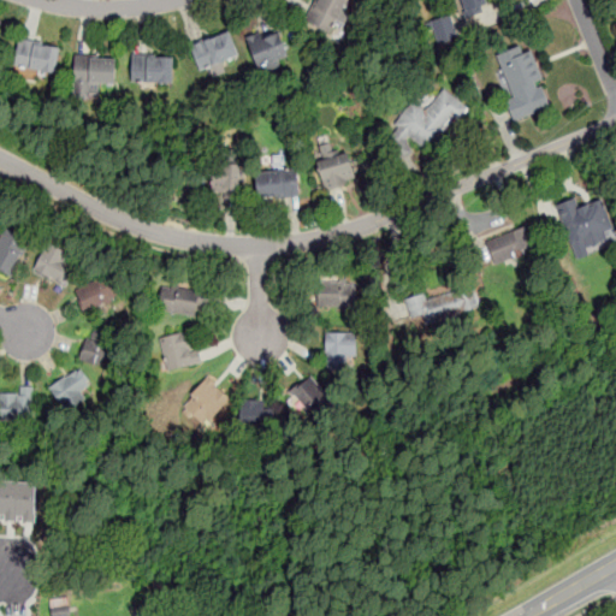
[(345,0),(317,0),(307,24),(331,34),(345,0)]
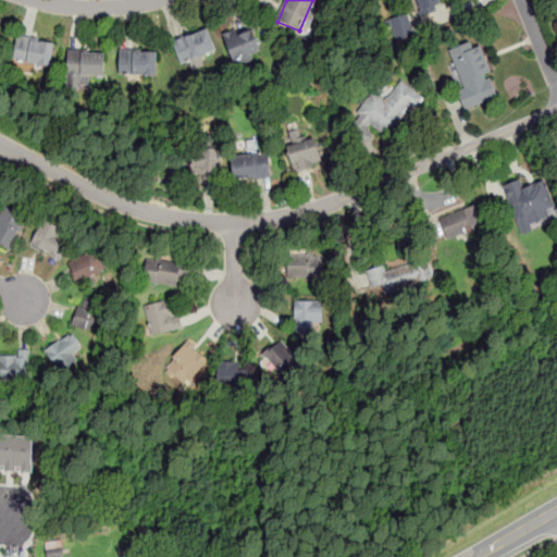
[(441,3),(440,0),(415,0),(419,11),(441,3)]
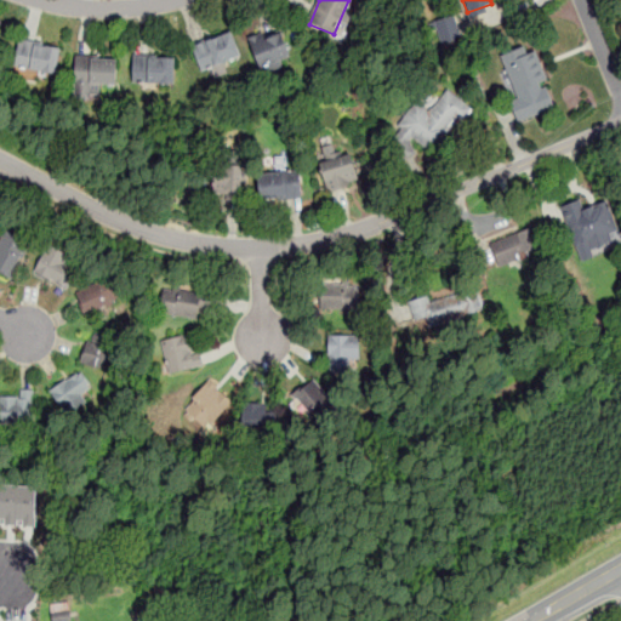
[(443,45),(462,38),(455,13),(434,20),(443,45)]
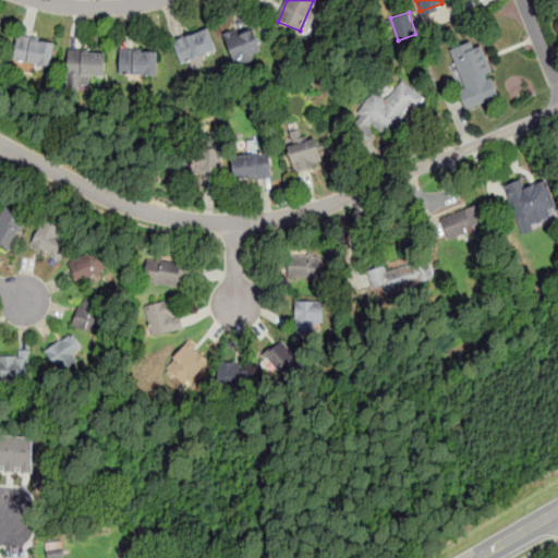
[(263,51),(251,26),(225,39),(237,64),(263,51)]
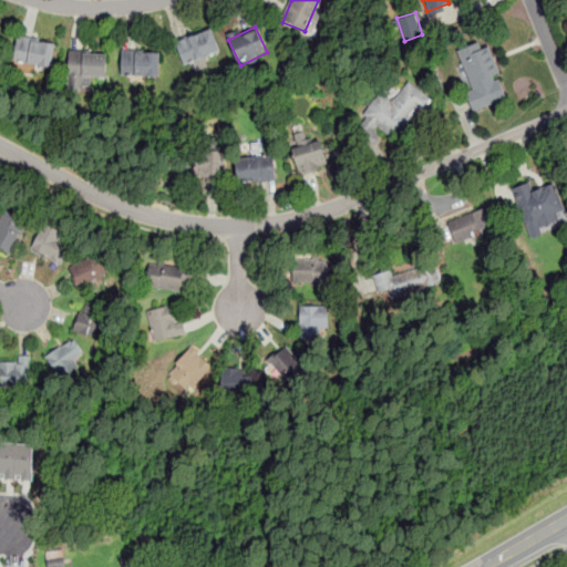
[(184,64),(196,60),(196,61),(220,53),(212,28),(175,40),(184,64)]
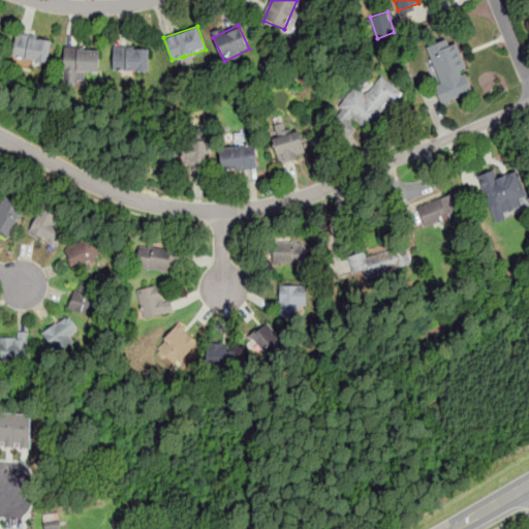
[(12,58),(48,64),(53,39),(18,33),(12,58)]
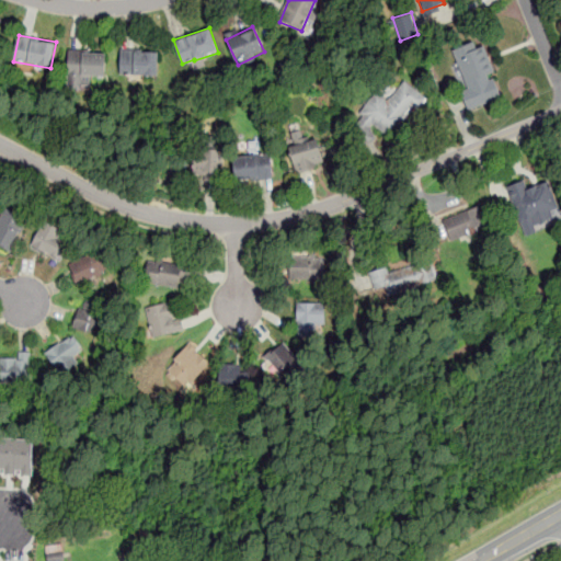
[(483,38),(451,48),(471,109),(502,98),(483,38)]
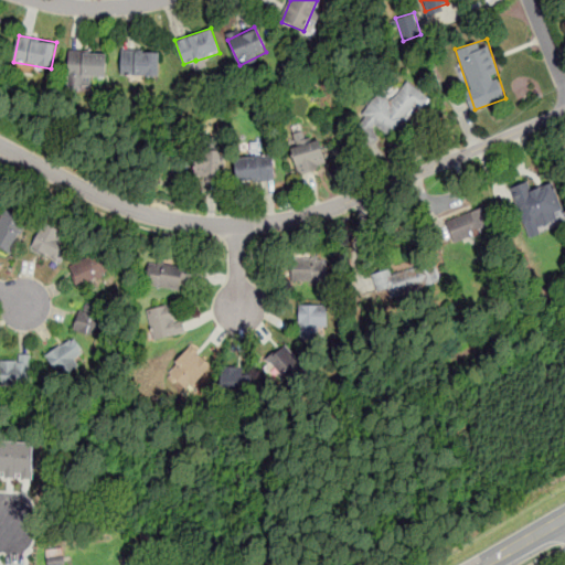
[(159,50),(121,50),(121,75),(159,75),(159,50)]
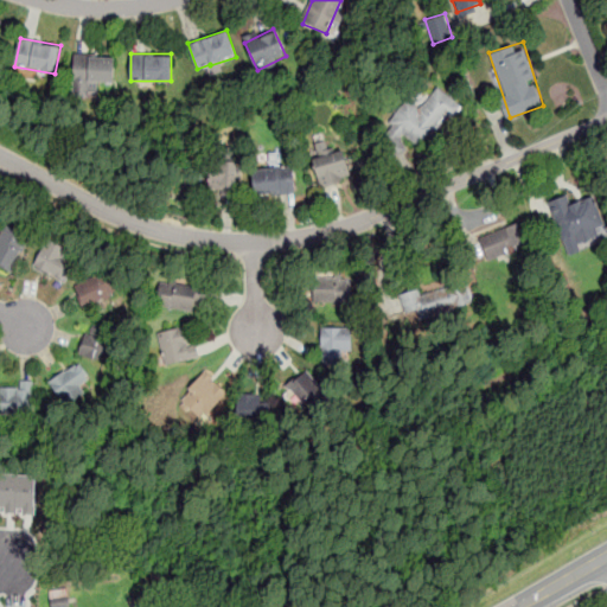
[(98,91),(98,81),(114,81),(114,55),(72,55),(72,91),(98,91)]
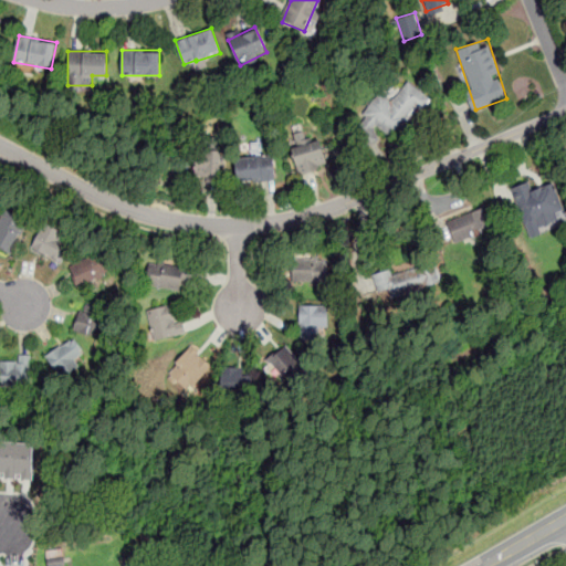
[(376,126),(392,140),(429,97),(409,81),(391,101),(380,92),(356,121),(370,133),(376,126)]
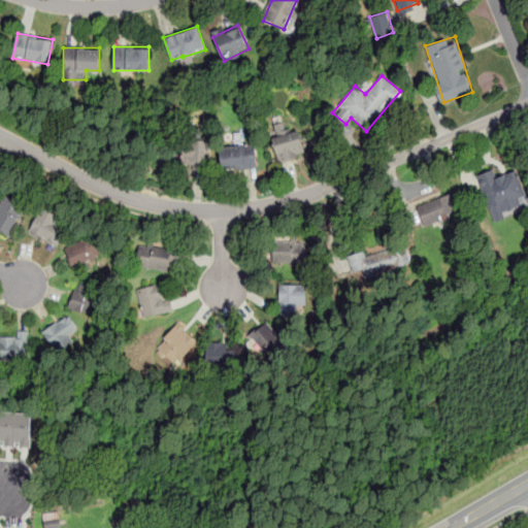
[(307,155),(300,130),(271,139),(278,164),(307,155)]
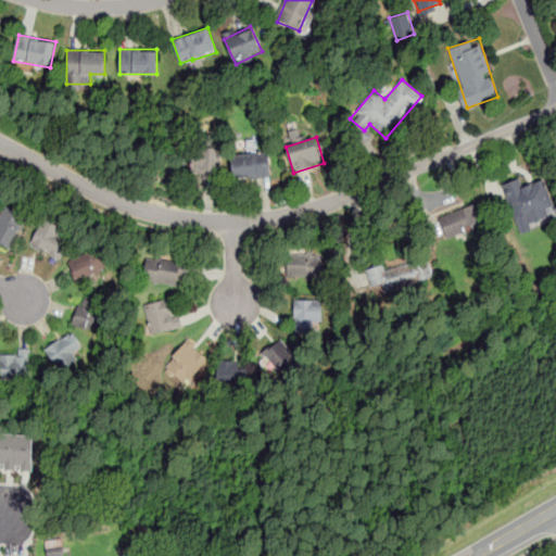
[(216,149),(192,149),(192,178),(216,178),(216,149)]
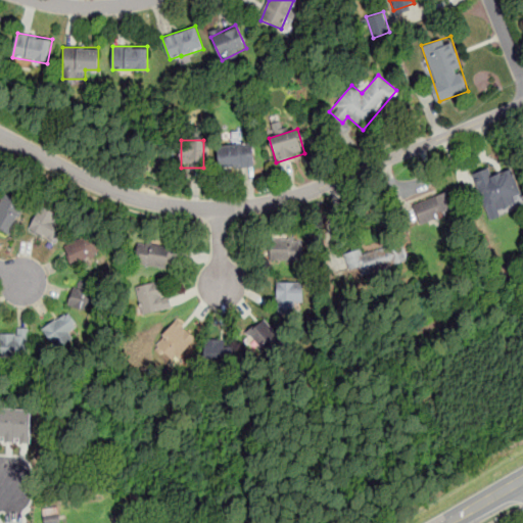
[(252,142),(216,147),(219,170),(255,164),(252,142)]
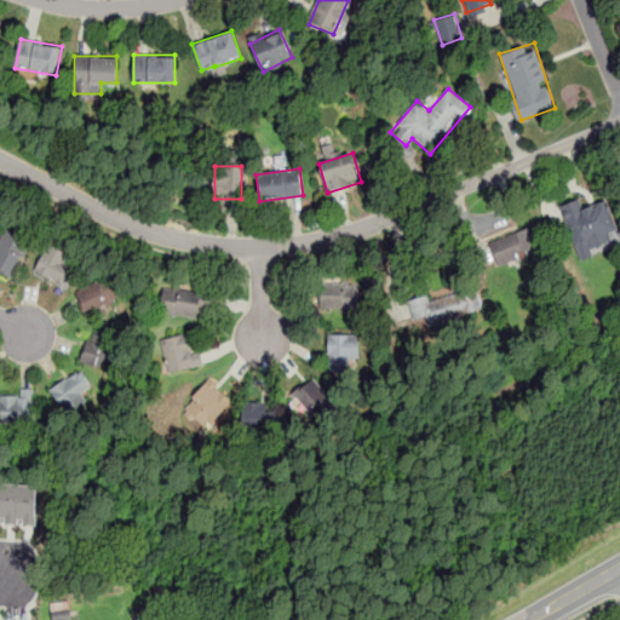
[(563,210),(573,251),(618,240),(608,199),(563,210)]
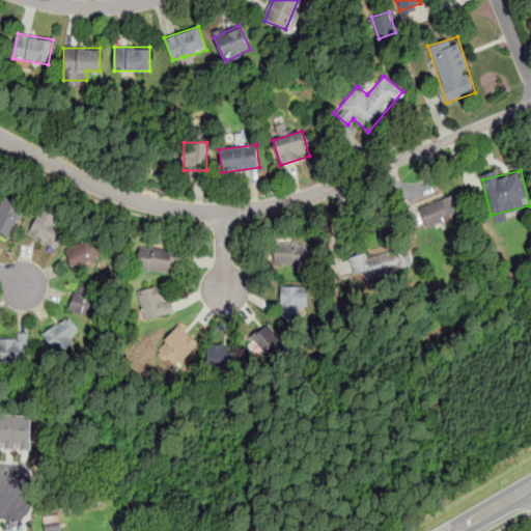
[(414,207),(421,228),(469,213),(462,193),(414,207)]
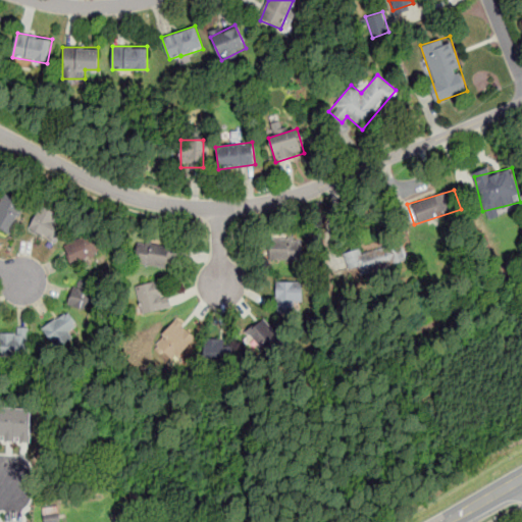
[(23,201),(3,193),(0,201),(0,229),(11,233),(23,201)]
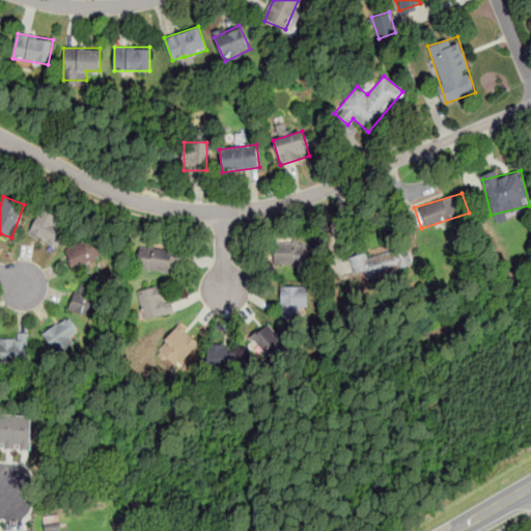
[(40,212),(30,232),(55,246),(66,224),(40,212)]
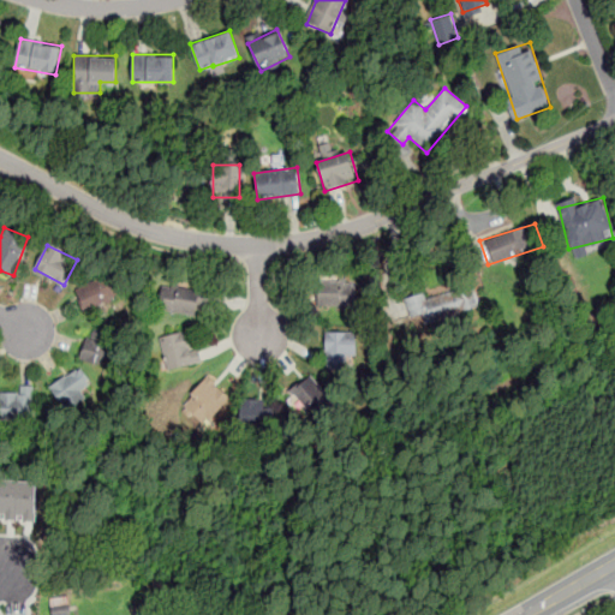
[(121,296),(109,269),(73,285),(85,312),(121,296)]
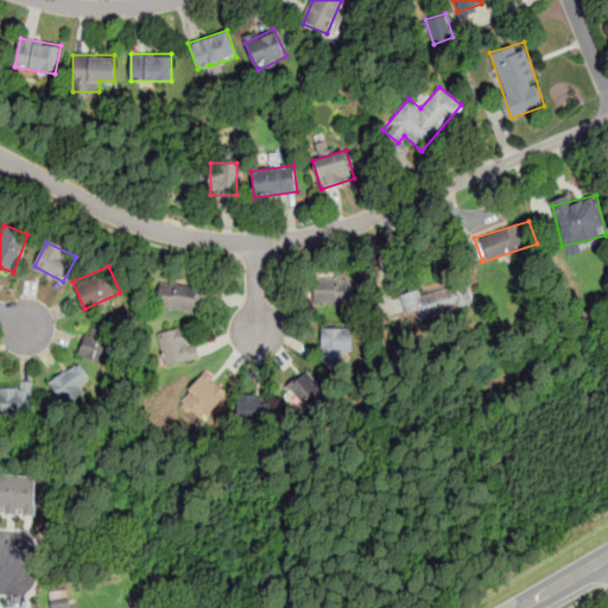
[(353,303),(353,278),(314,278),(314,303),(353,303)]
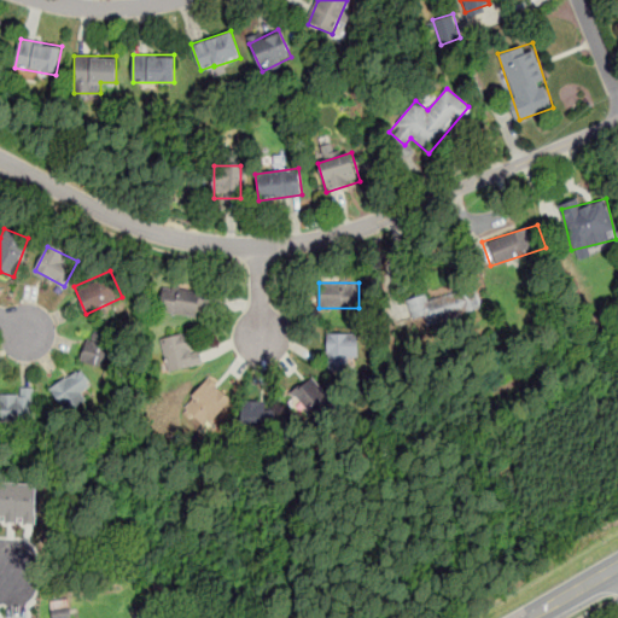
[(414,321),(424,319),(426,327),(482,312),(473,285),(409,304),(414,321)]
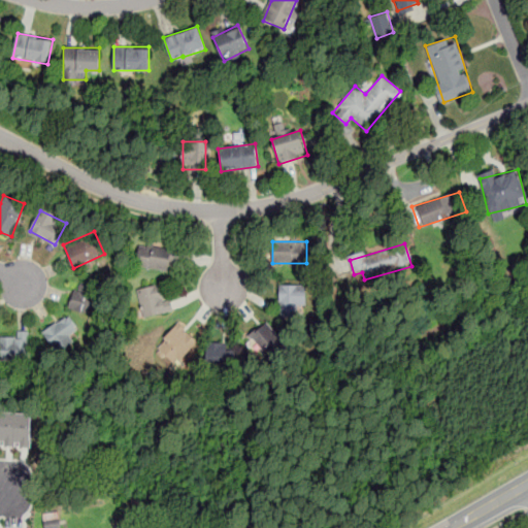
[(185,260),(185,249),(140,246),(139,267),(169,269),(170,260),(185,260)]
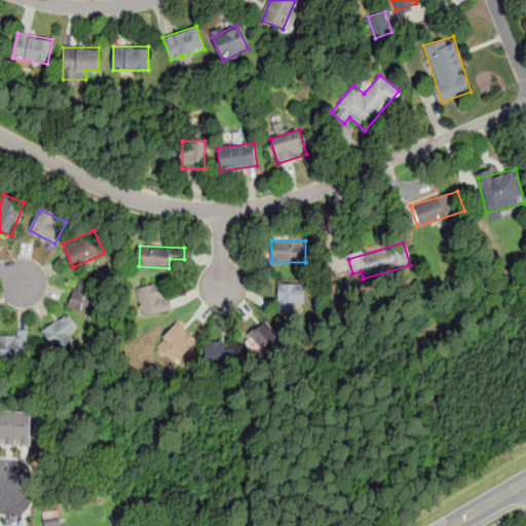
[(67,305),(88,313),(99,288),(77,279),(67,305)]
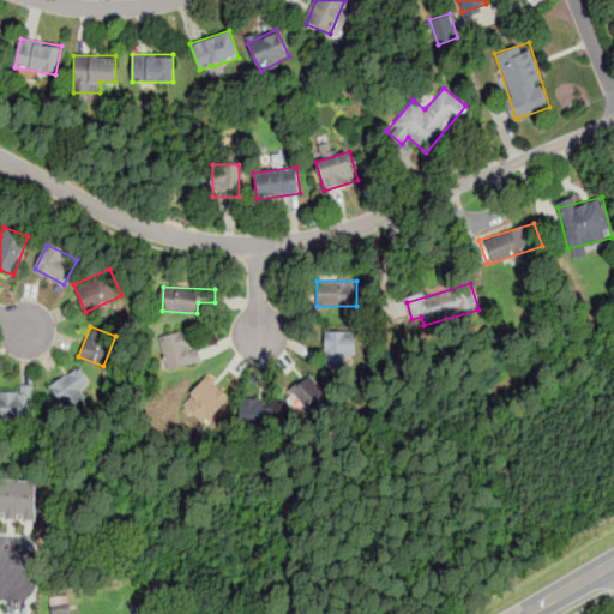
[(160,335),(166,368),(198,363),(192,330),(160,335)]
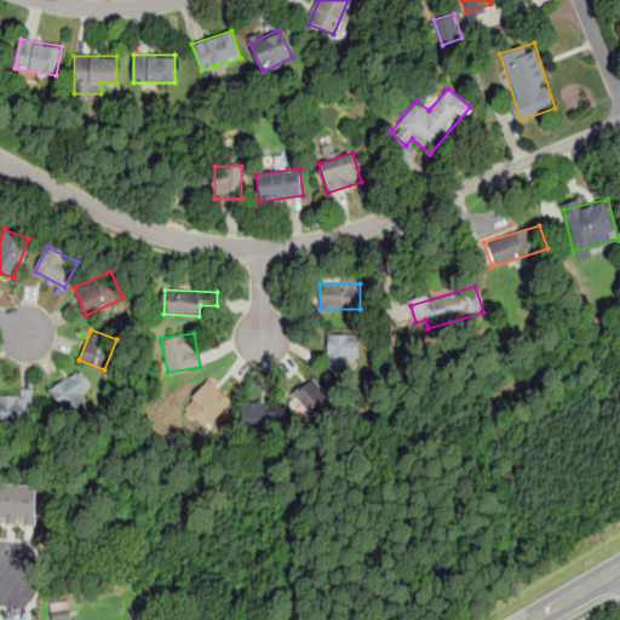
[(328,334),(328,371),(350,371),(350,360),(360,360),(360,334),(328,334)]
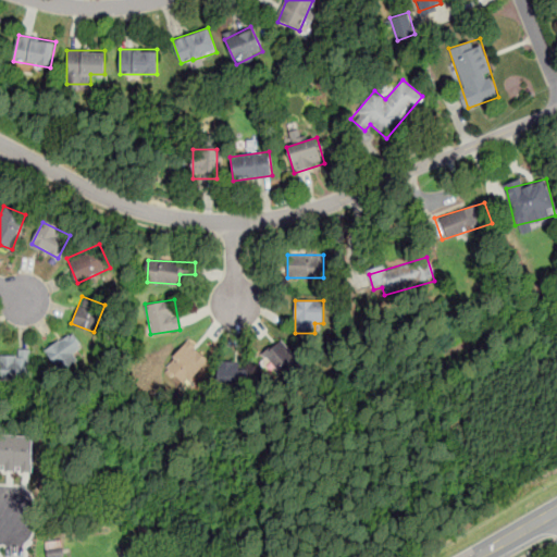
[(78,362),(73,353),(81,348),(72,332),(45,346),(58,373),(78,362)]
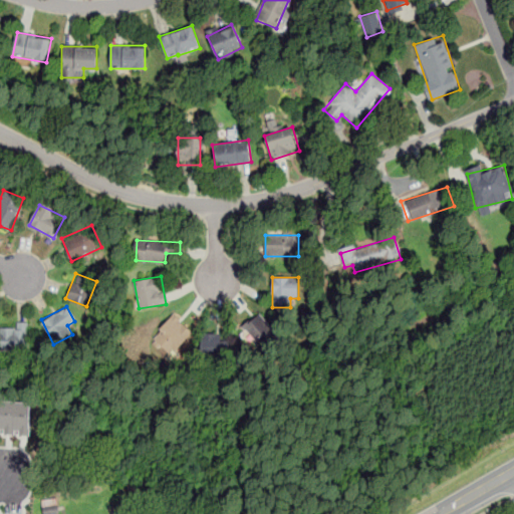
[(152,336),(171,355),(193,332),(174,313),(152,336)]
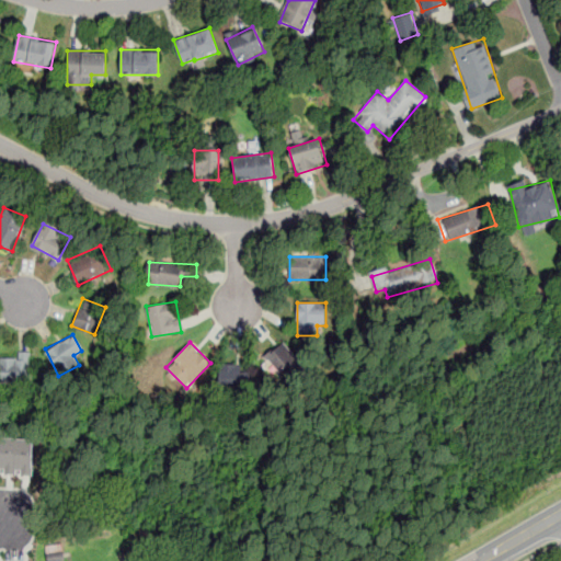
[(265,357),(287,381),(305,366),(284,342),(265,357)]
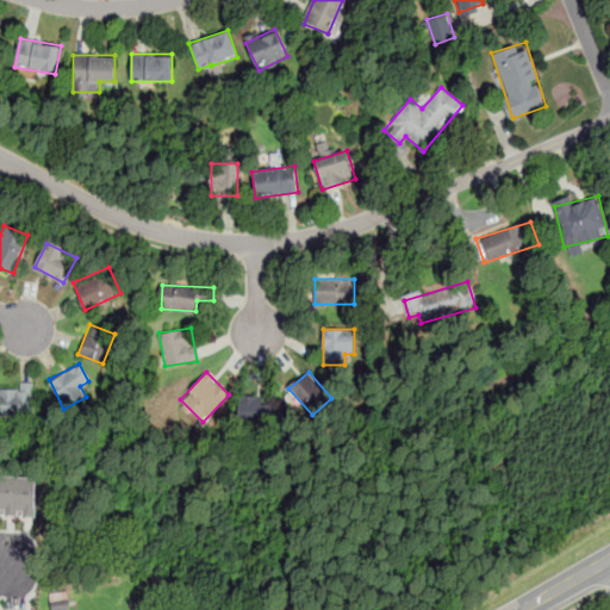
[(33,383),(0,383),(0,411),(33,411),(33,383)]
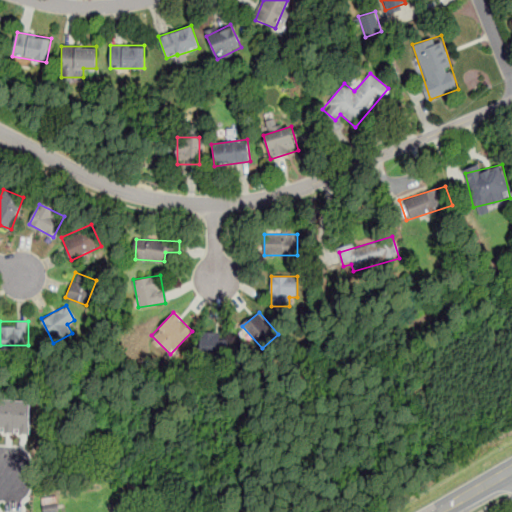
[(228,333),(201,333),(201,354),(228,354),(228,333)]
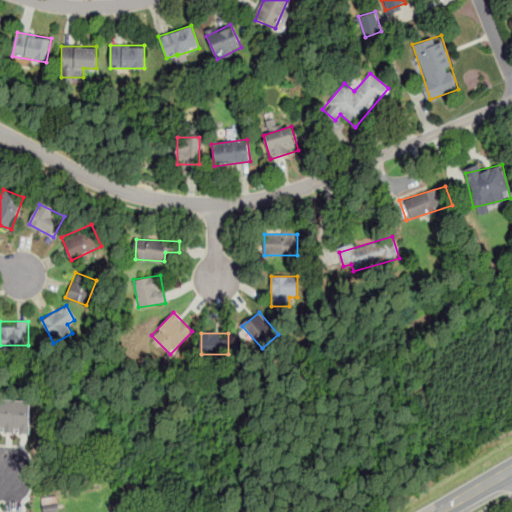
[(0,432),(31,434),(32,400),(0,399),(0,432)]
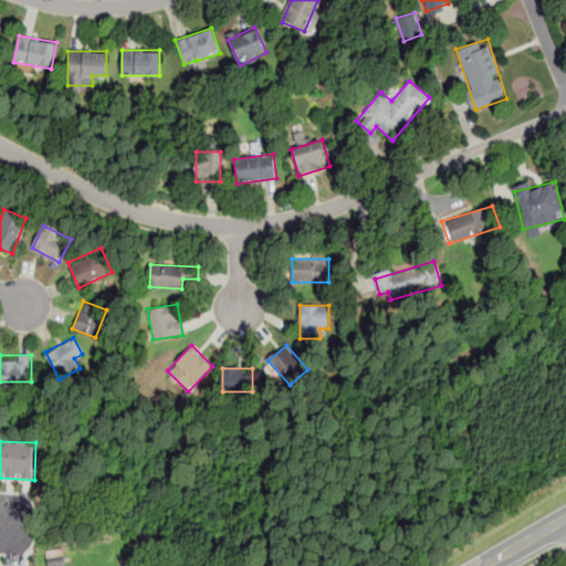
[(48,549),(48,565),(63,565),(62,548),(48,549)]
